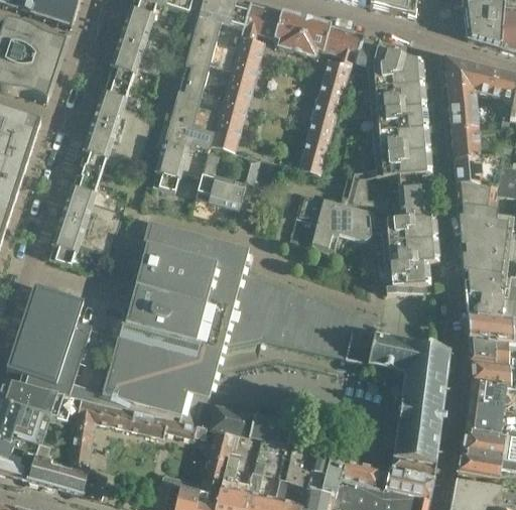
[(0,0),(0,1),(2,3),(3,4),(4,3),(15,7),(15,8),(16,8),(17,7),(29,11),(28,12),(30,13),(30,12),(42,16),(42,17),(43,17),(43,16),(55,20),(55,21),(56,21),(57,21),(70,25),(71,26),(79,0),(0,0)]
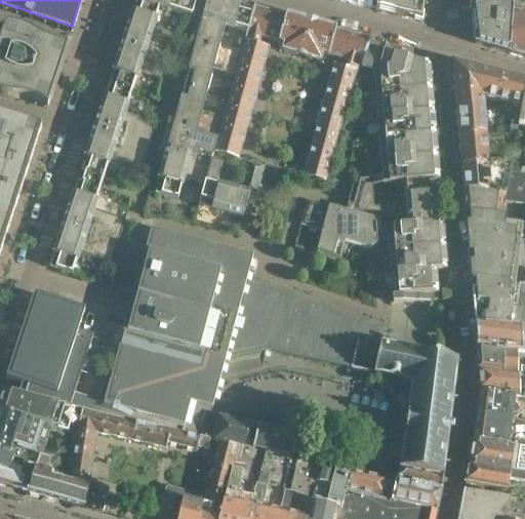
[(135,0),(133,7),(123,36),(166,50),(172,28),(154,23),(157,14),(155,13),(159,3),(167,6),(167,4),(192,11),(195,0),(135,0)]
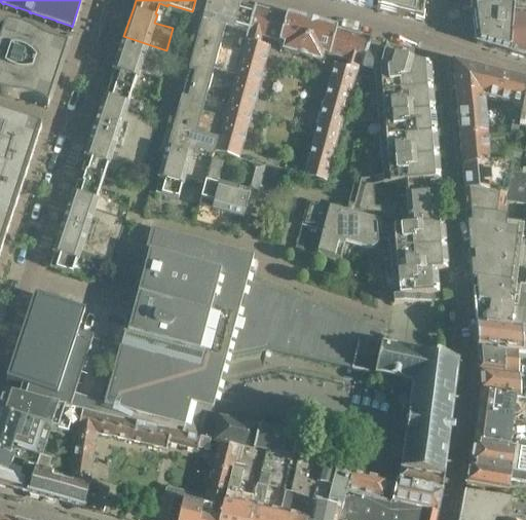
[(205,0),(201,16),(196,35),(220,41),(225,23),(233,25),(233,23),(248,26),(254,4),(239,0),(205,0)]
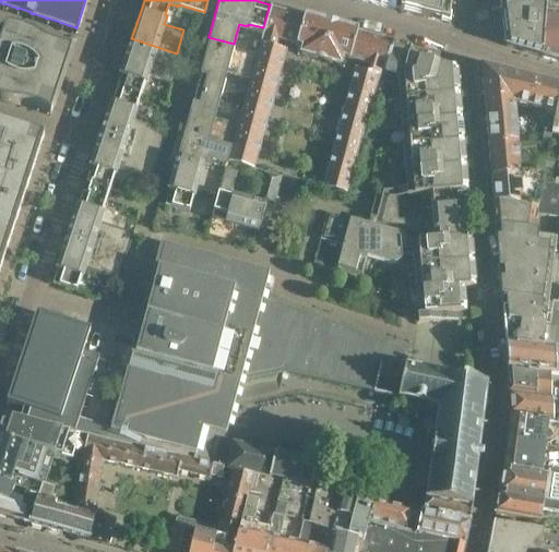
[(380,0),(394,3),(394,2),(400,3),(399,7),(448,19),(449,0),(380,0)]
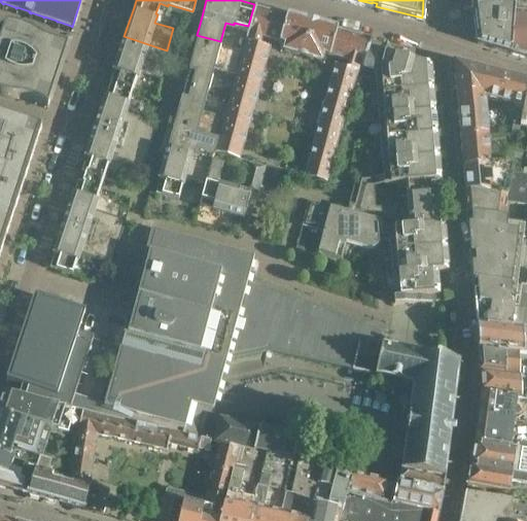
[(471,0),(476,39),(510,48),(513,7),(503,6),(502,0),(471,0)]
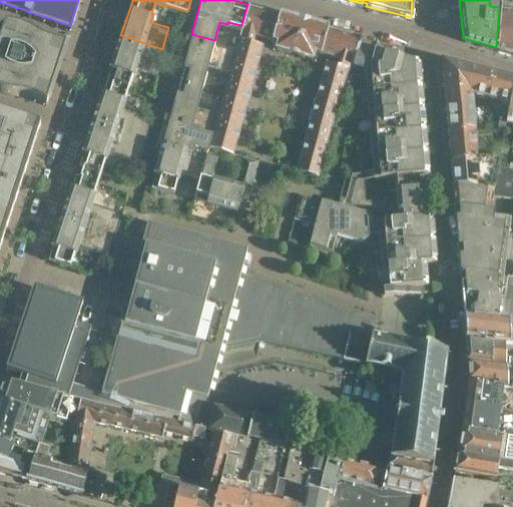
[(489,0),(490,6),(499,7),(512,8),(512,0),(489,0)]
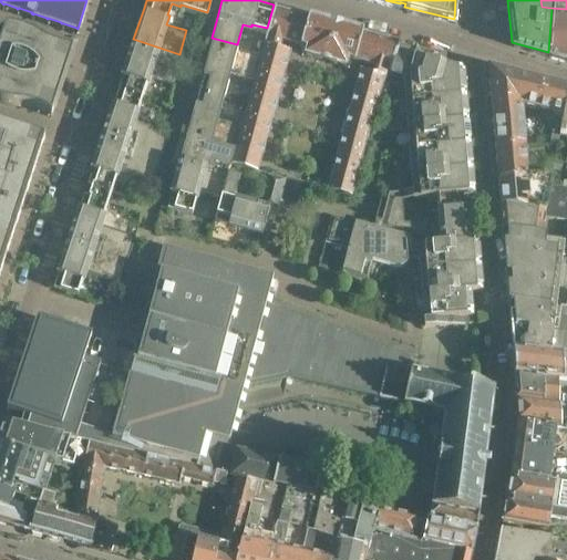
[(235,144),(230,161),(258,167),(291,45),(280,42),(282,34),(300,40),(299,41),(301,47),(303,49),(303,51),(346,63),(349,54),(354,55),(354,54),(374,60),(372,66),(359,63),(327,185),(352,192),(388,68),(391,69),(390,70),(391,70),(400,38),(362,28),(362,26),(341,20),(340,21),(339,21),(339,22),(330,19),(330,17),(308,11),(308,12),(276,3),(275,4),(274,4),(267,28),(265,38),(264,38),(260,50),(254,75),(241,121),(235,144)]
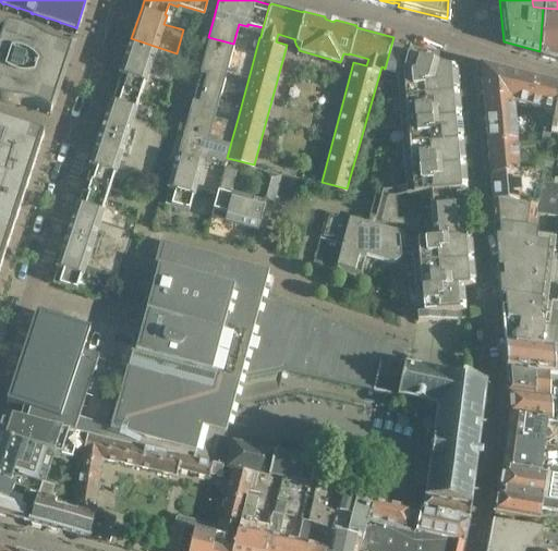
[(540,51),(557,56),(557,9),(543,8),(540,51)]
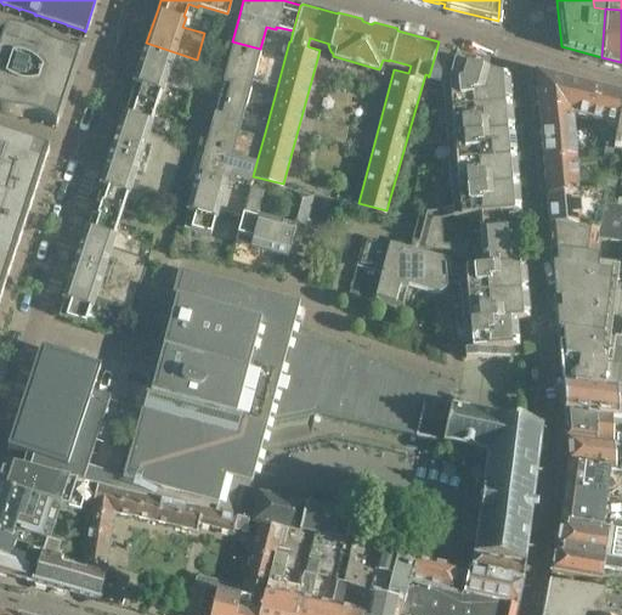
[(55,122),(79,49),(66,46),(51,43),(41,37),(26,29),(15,26),(9,24),(4,26),(0,27),(0,106),(0,107),(10,109),(17,111),(37,114),(55,122)]
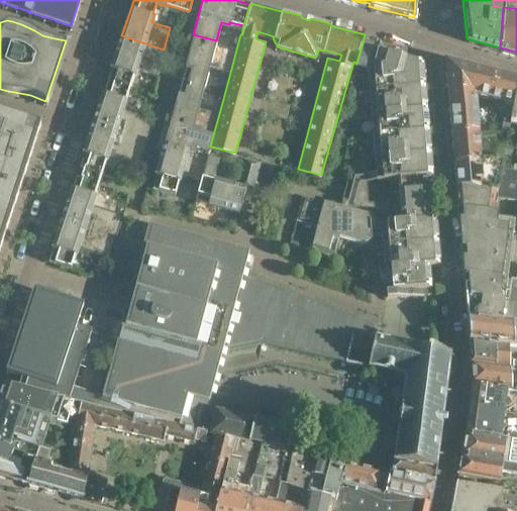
[(216,40),(193,34),(181,80),(204,86),(210,64),(231,69),(237,45),(216,40)]
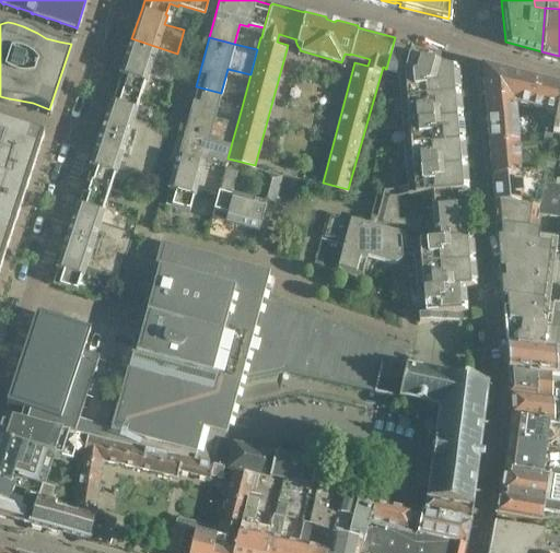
[(398,71),(408,185),(408,190),(430,189),(456,187),(468,186),(458,65),(408,51),(411,42),(397,37),(395,37),(386,69),(393,70),(398,71)]
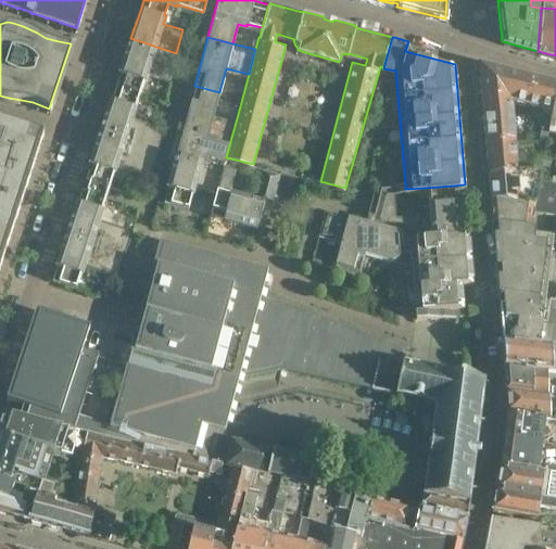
[(130,38),(115,84),(139,92),(143,78),(146,79),(148,69),(164,75),(168,77),(176,53),(130,38)]
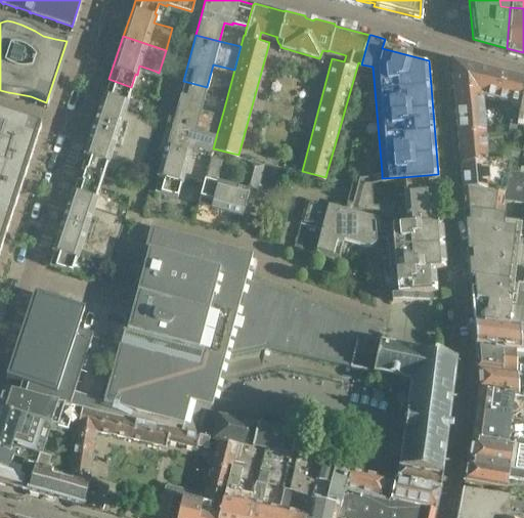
[(523,73),(450,55),(453,83),(482,93),(520,102),(523,81),(523,73)]
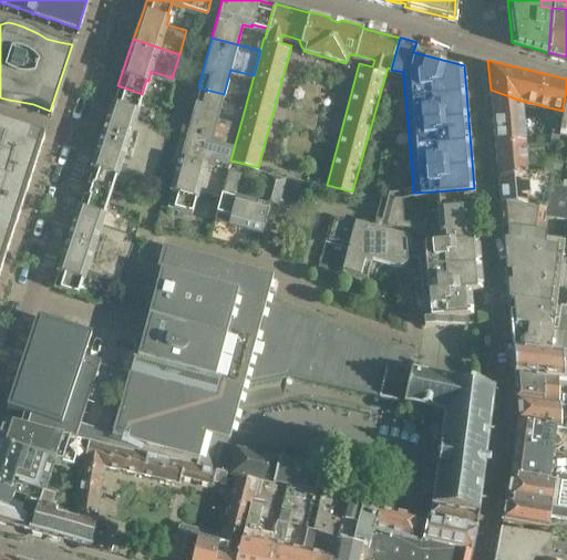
[(117,85),(102,132),(162,151),(169,127),(136,116),(140,107),(137,107),(142,94),(117,85)]
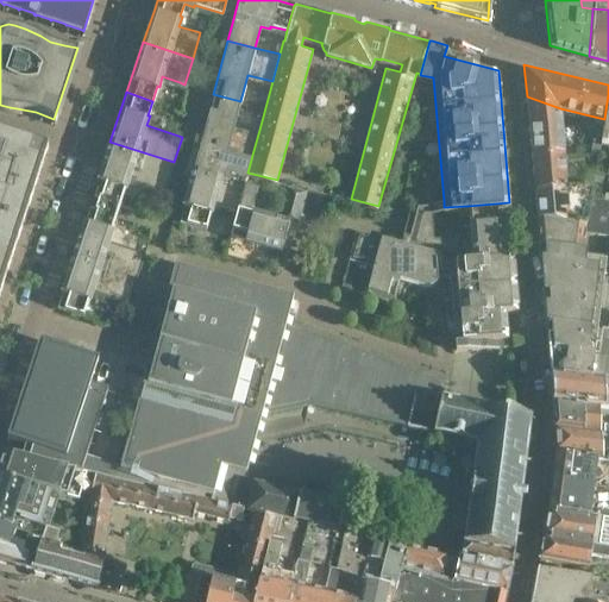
[(233,125),(240,101),(213,94),(201,142),(251,155),(258,130),(233,125)]
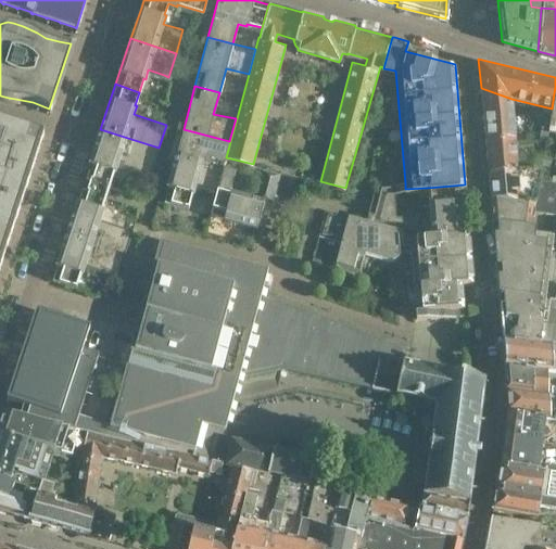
[(512,99),(481,88),(485,139),(502,138),(502,136),(515,136),(512,99)]
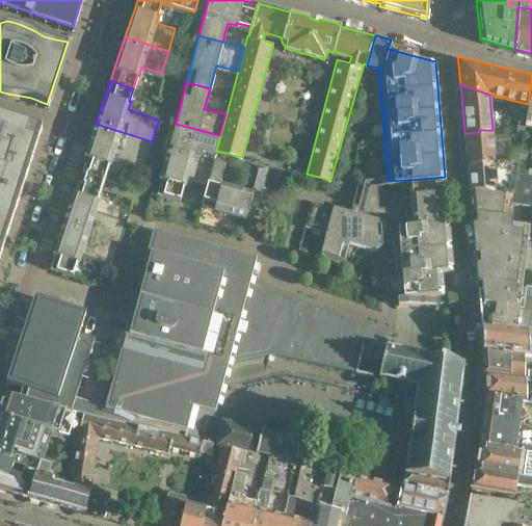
[(0,250),(42,122),(0,107),(0,250)]
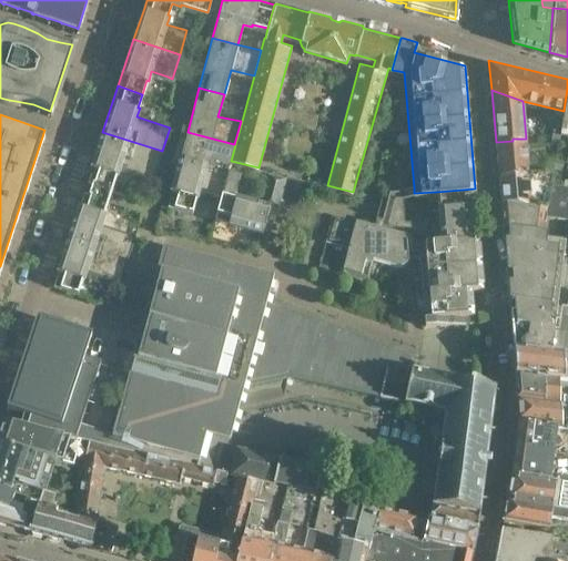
[(102,132),(92,164),(87,182),(85,184),(110,192),(111,189),(117,172),(119,173),(121,164),(154,175),(162,151),(102,132)]
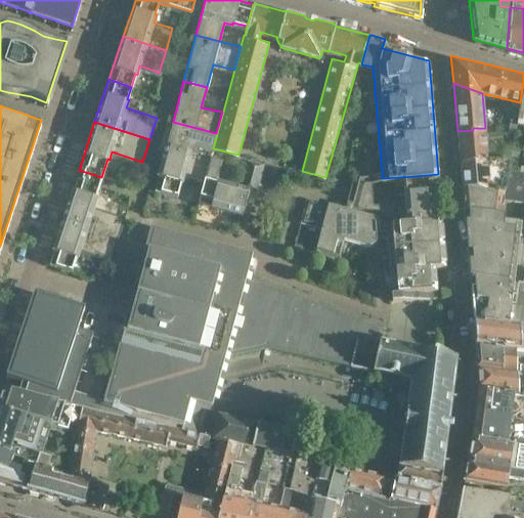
[(216,133),(173,122),(167,143),(190,150),(210,155),(216,133)]
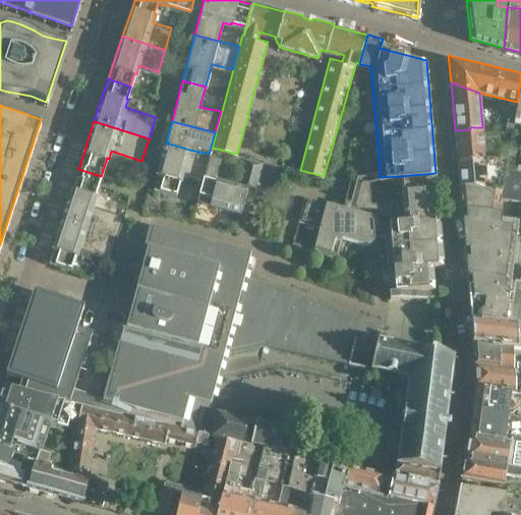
[(470,129),(455,130),(457,161),(485,158),(482,127),(470,127),(470,129)]
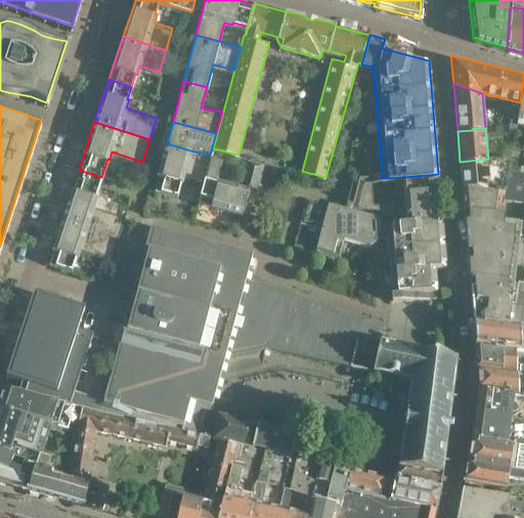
[(159,174),(155,188),(177,193),(178,189),(181,180),(182,181),(185,172),(204,176),(205,177),(217,179),(221,159),(210,156),(190,152),(190,150),(167,143),(159,174)]
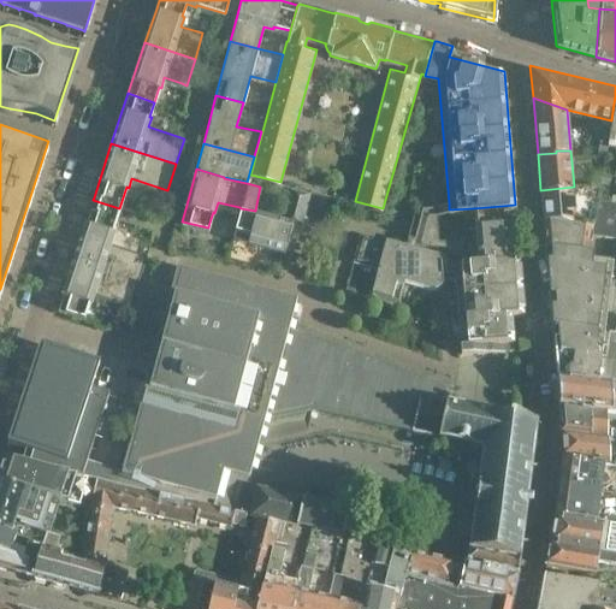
[(290,183),(283,211),(283,214),(302,219),(311,189),(290,183)]
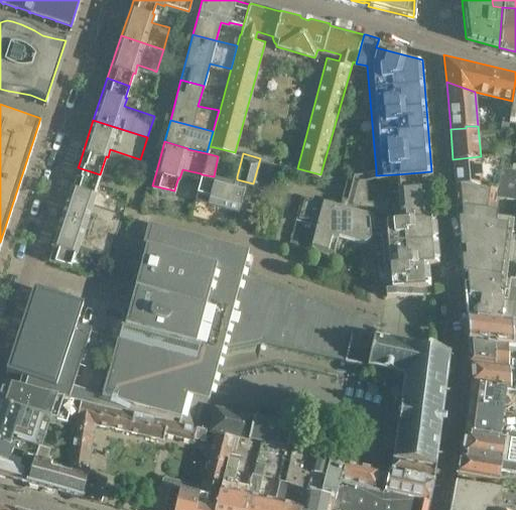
[(503,154),(481,156),(453,159),(455,182),(495,188),(496,188),(502,164),(503,163),(501,162),(503,154)]
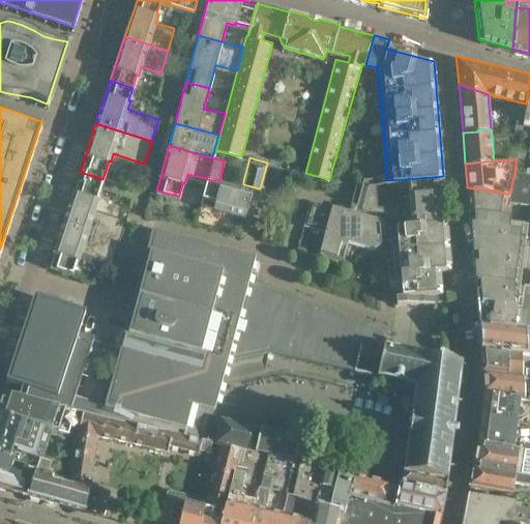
[(529,172),(516,169),(509,194),(508,194),(505,214),(510,214),(509,221),(527,224),(525,239),(522,262),(519,283),(517,303),(513,326),(529,330),(529,172)]
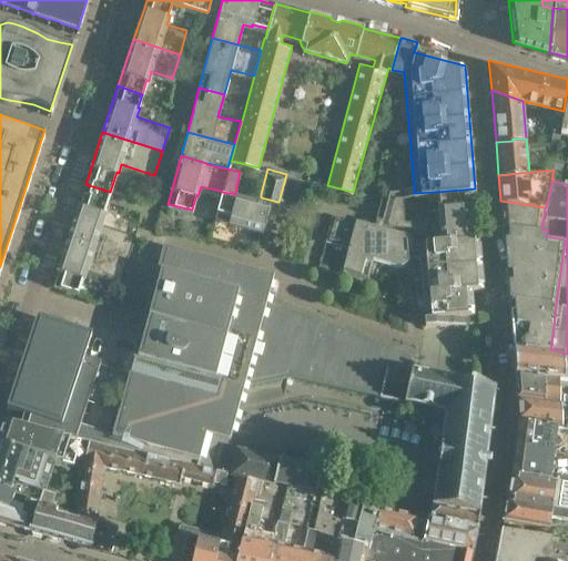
[(83,189),(68,236),(128,255),(135,232),(102,221),(105,212),(104,212),(110,192),(85,184),(83,189)]
